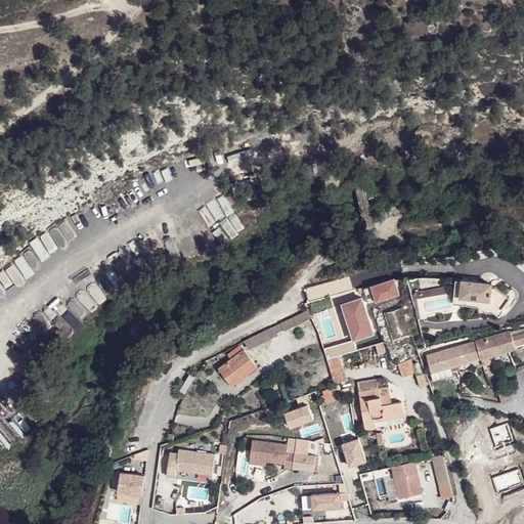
[(460,278),(453,278),(451,301),(476,303),(477,305),(479,307),(482,308),(485,309),(488,309),(491,308),(496,312),(500,306),(499,304),(488,297),(459,295),(460,278)]
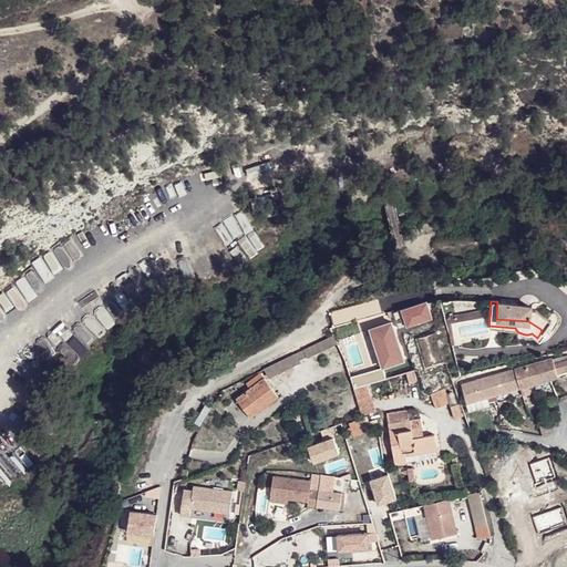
[(529,303),(497,301),(496,319),(528,321),(540,329),(548,317),(528,307),(529,303)]
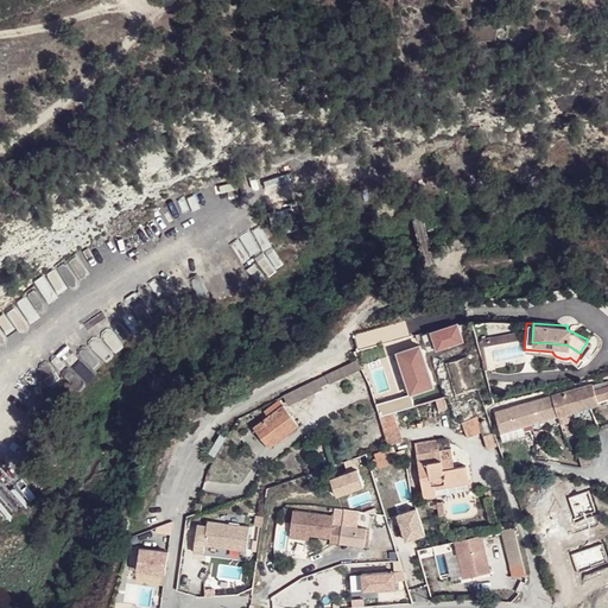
[(513,334),(481,342),(482,348),(514,340),(513,334)]
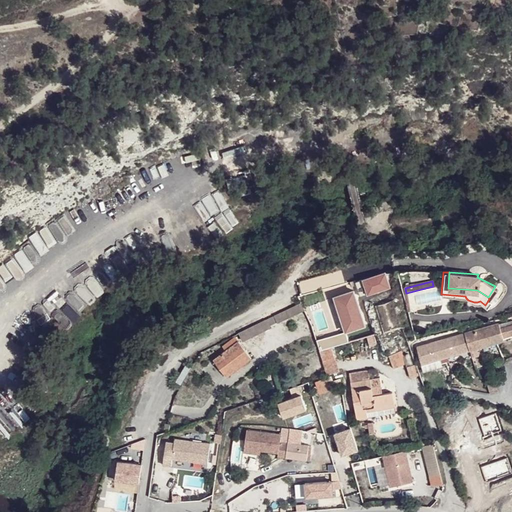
[(368,329),(355,291),(335,298),(347,335),(368,329)]
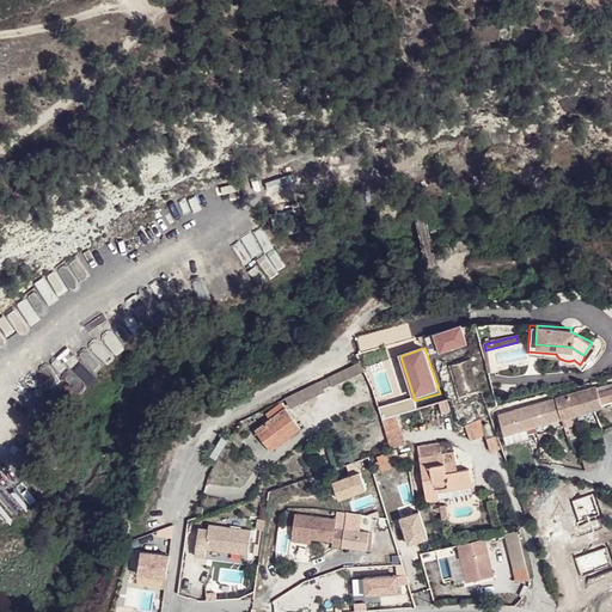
[(459,396),(479,390),(471,359),(451,365),(459,396)]
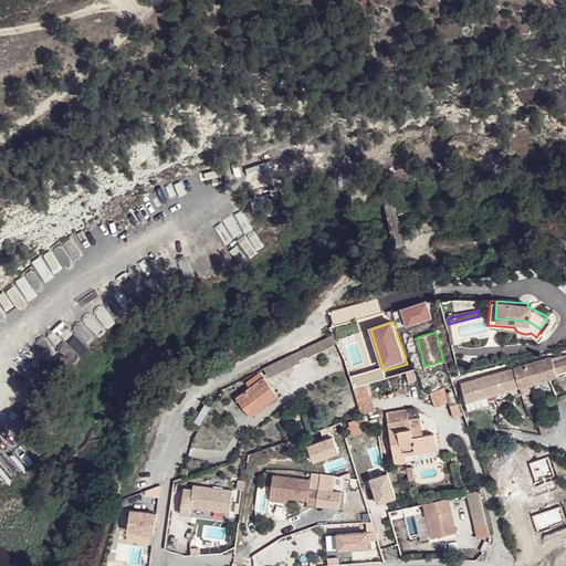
[(308,347),(265,368),(269,376),(299,363),(297,359),(306,355),(307,357),(337,343),(333,335),(308,347)]
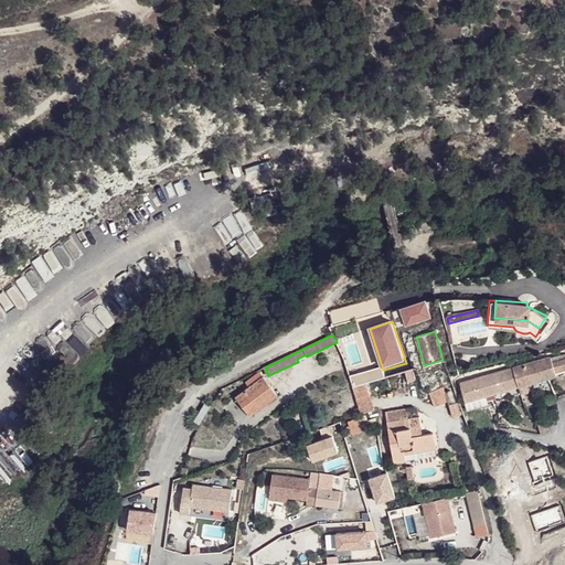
[(564,352),(551,358),(552,362),(564,356),(564,352)]
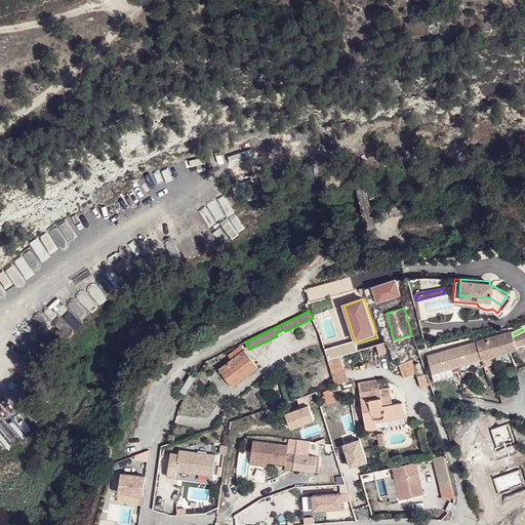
[(428,356),(432,372),(481,359),(483,367),(490,364),(488,357),(494,355),(496,363),(503,361),(501,354),(516,350),(515,346),(524,342),(524,331),(513,336),(512,332),(428,356)]
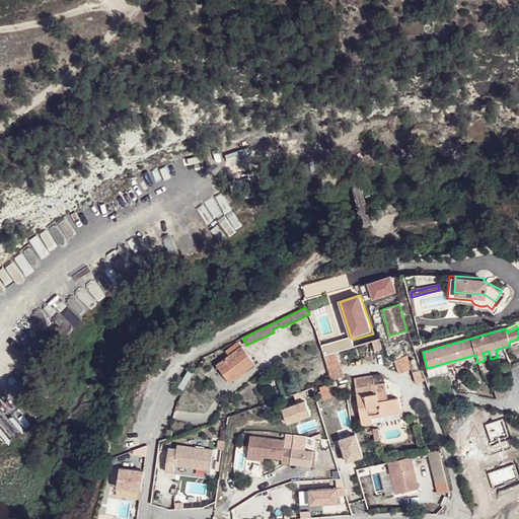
[(257,350),(272,345),(269,339),(255,344),(257,350)]
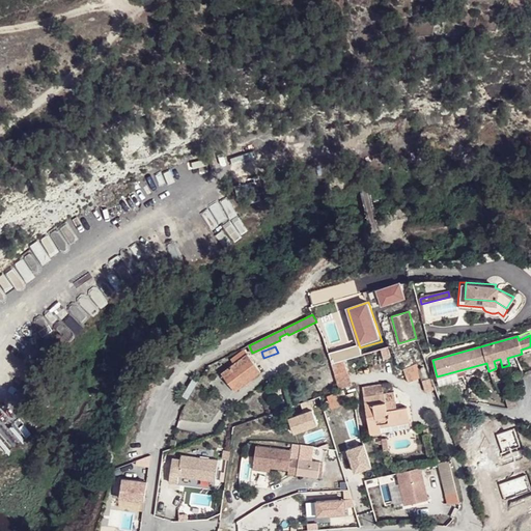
[(223,373),(226,379),(236,391),(261,371),(248,355),(246,356),(243,352),(234,358),(238,362),(223,373)]
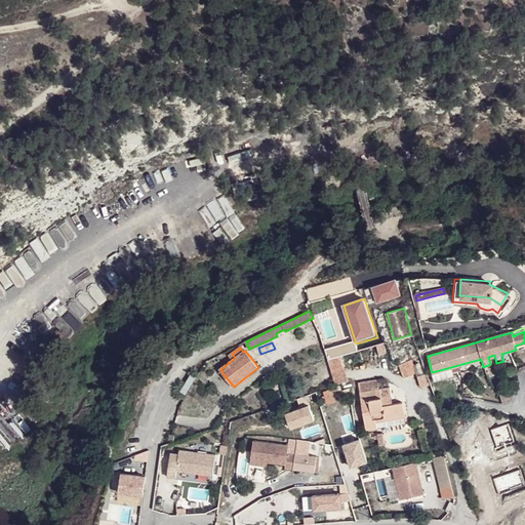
[(416,376),(427,373),(420,355),(410,358),(416,376)]
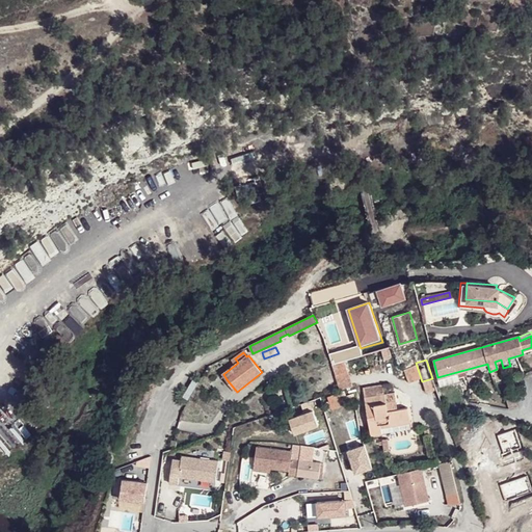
[(495,362),(497,369),(503,368),(501,360),(495,362)]
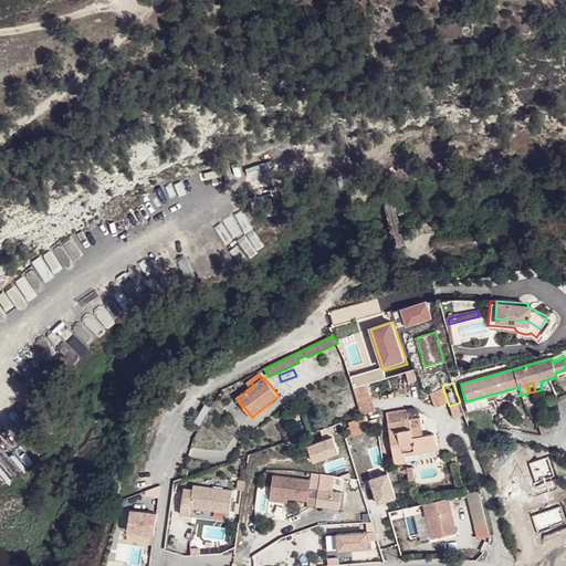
[(408,409),(385,413),(395,464),(407,462),(405,452),(437,447),(435,433),(423,436),(420,418),(409,420),(408,409)]
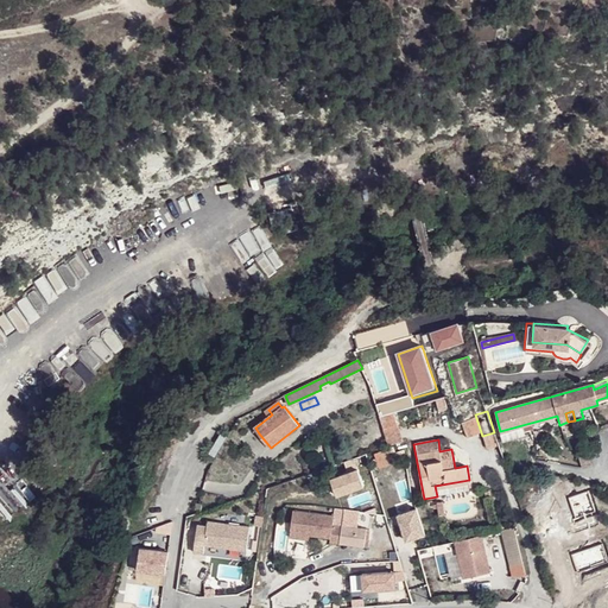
[(374,454),(378,468),(394,464),(390,449),(374,454)]
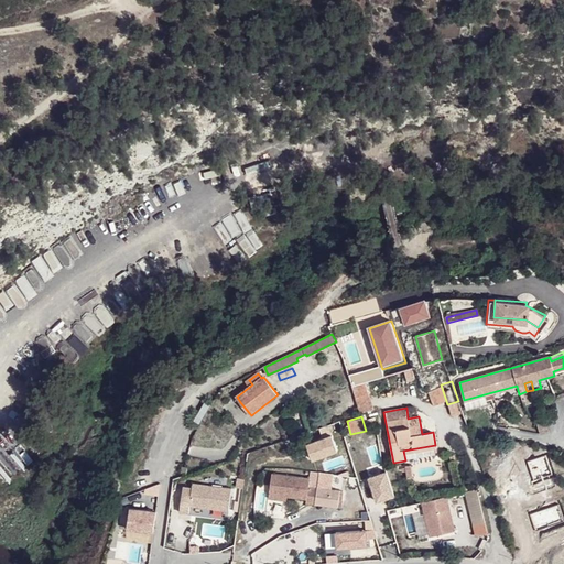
[(545,418),(538,419),(541,433),(550,431),(545,418)]
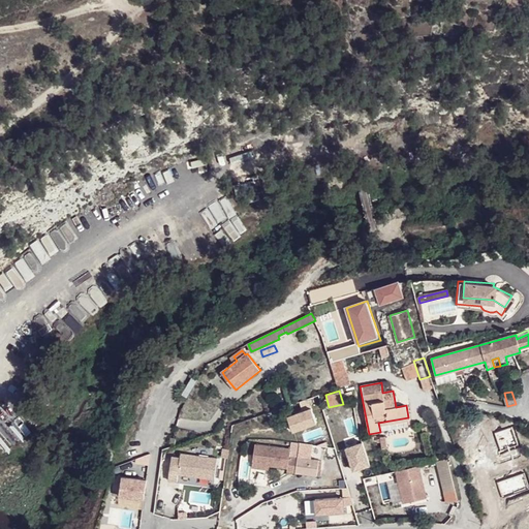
[(378,423),(379,426),(409,421),(408,417),(378,423)]
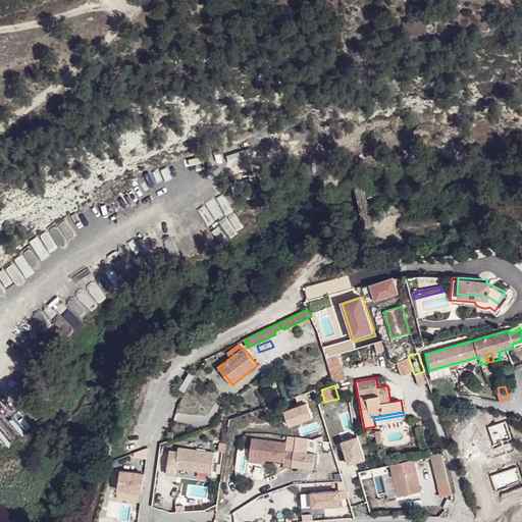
[(456,431),(477,424),(474,417),(454,424),(456,431)]
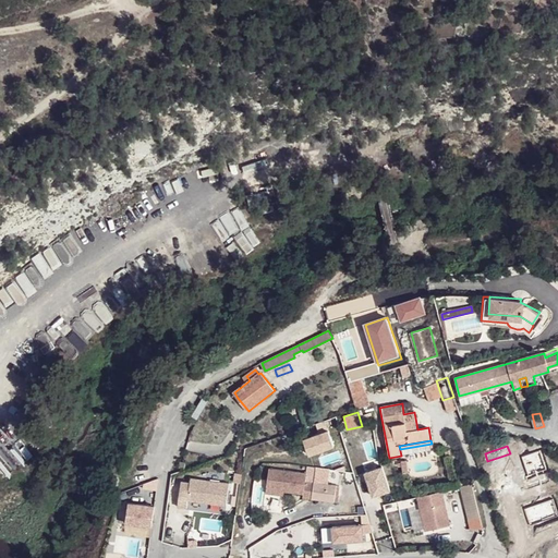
[(308,473),(271,470),(268,489),(286,492),(306,494),(305,497),(314,498),(316,482),(307,481),(308,473)]
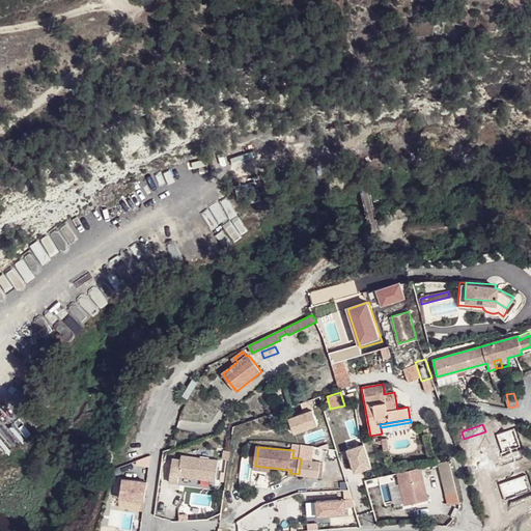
[(215,479),(218,457),(180,451),(180,455),(171,453),(167,481),(179,482),(180,474),(215,479)]
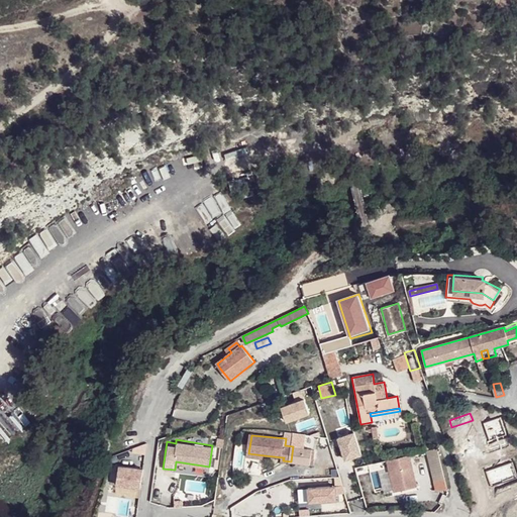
[(437,448),(427,450),(434,482),(444,479),(437,448)]
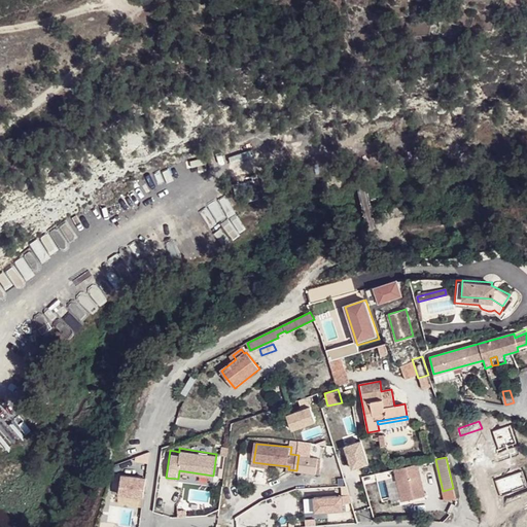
[(424,496),(418,462),(390,469),(398,501),(424,496)]
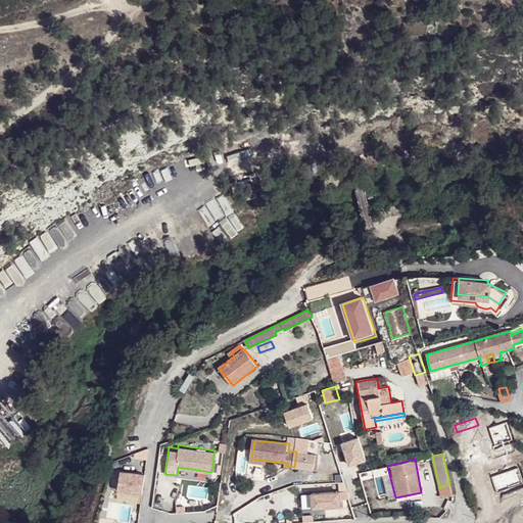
[(144,497),(144,474),(120,474),(120,496),(144,497)]
